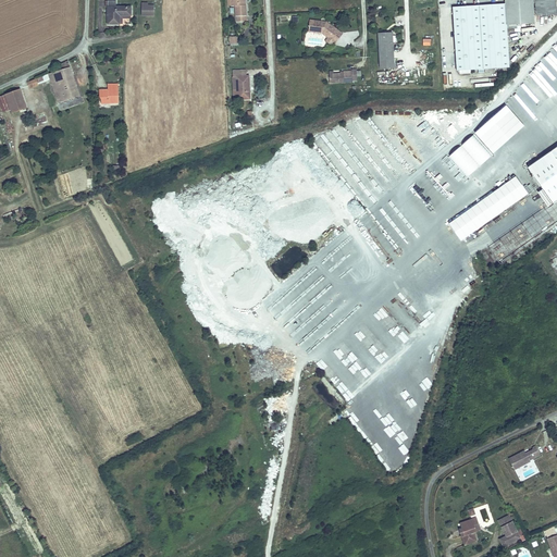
[(108,25),(119,25),(119,16),(130,16),(130,7),(115,7),(115,0),(108,0),(108,25)]
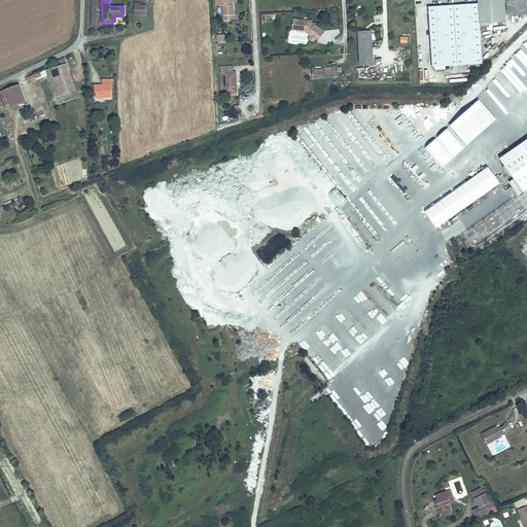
[(230,0),(216,0),(216,5),(222,4),(223,19),(234,18),(233,4),(231,4),(230,0)]
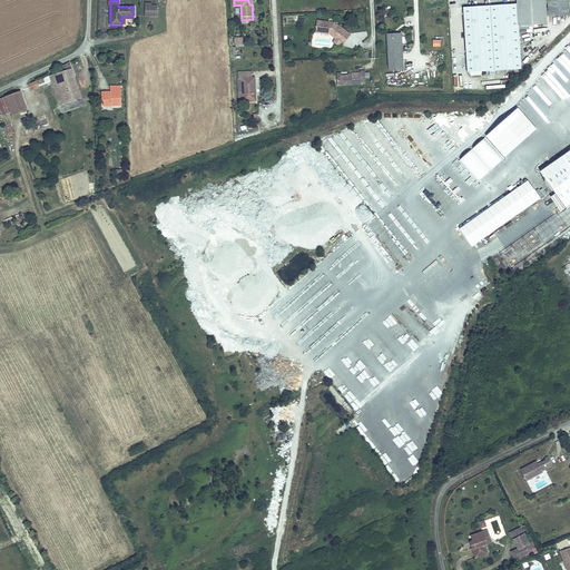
[(523,33),(520,0),(516,0),(517,5),(463,10),(469,75),(522,70),(519,33),(523,33)]
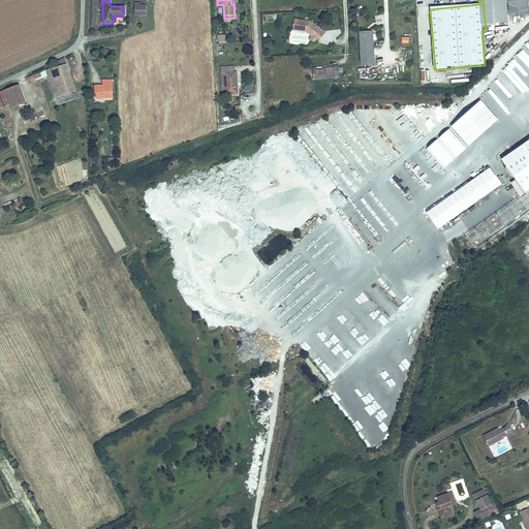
[(504,0),(483,0),(486,31),(507,29),(504,0)]
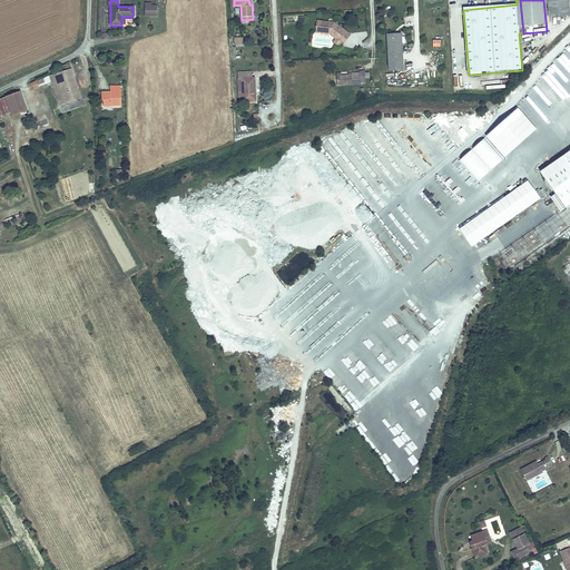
[(548,0),(550,17),(569,13),(569,8),(569,0),(548,0)]
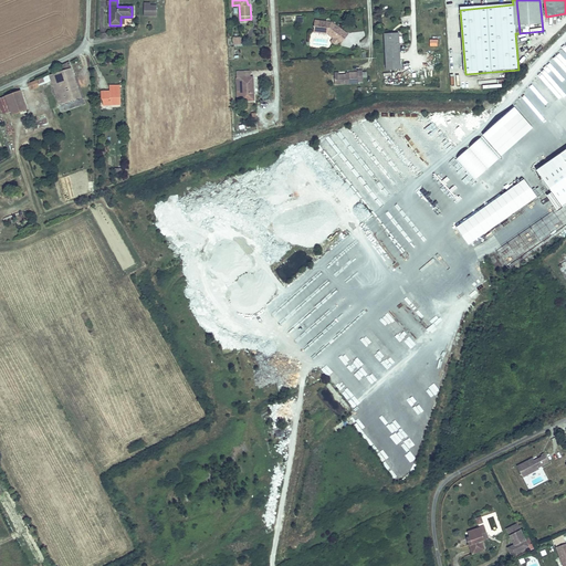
[(152,7),(144,7),(143,16),(158,17),(158,7),(152,7)]
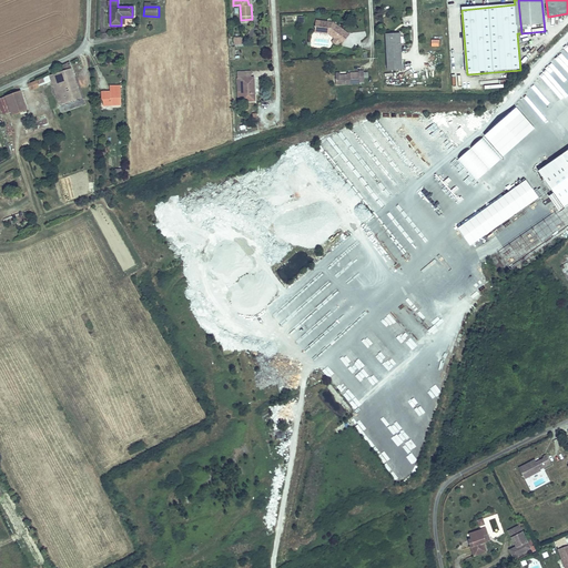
[(351,33),(336,22),(334,22),(334,21),(317,18),(315,30),(330,32),(343,42),(351,33)]
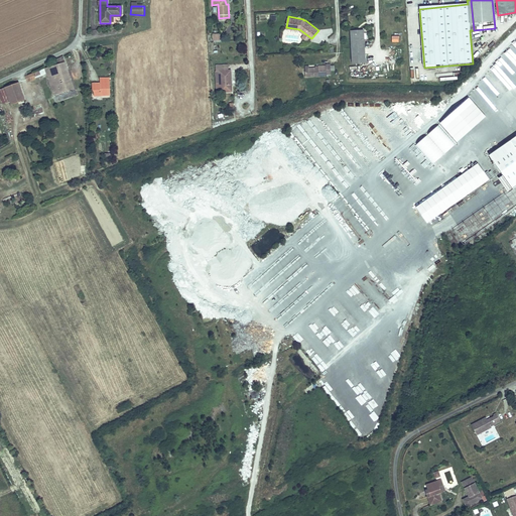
[(351,29),(352,39),(366,38),(365,28),(351,29)]
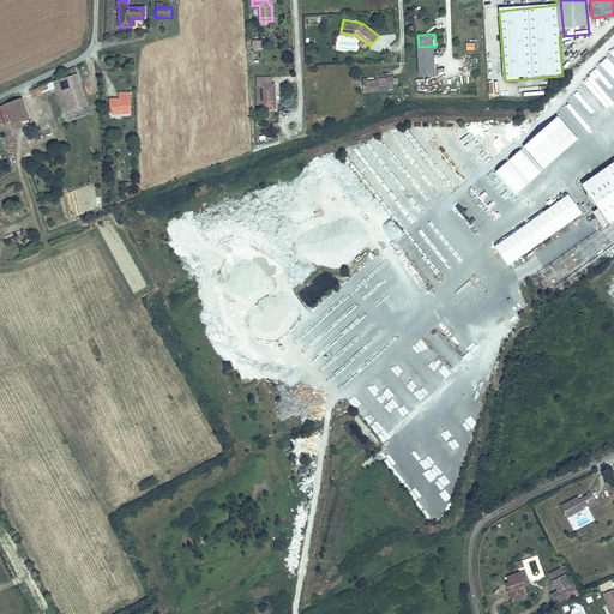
[(435,46),(419,47),(421,73),(438,72),(435,46)]
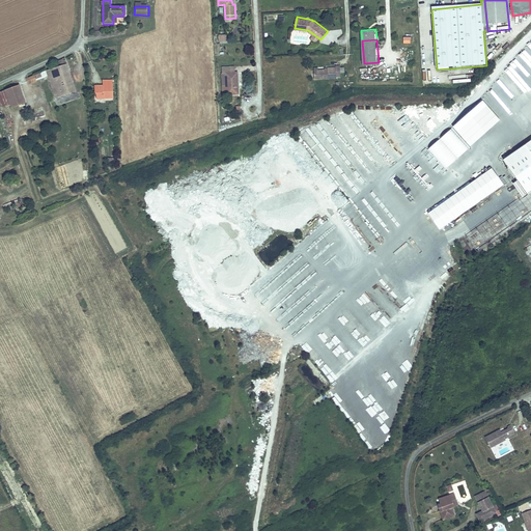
[(65,59),(57,62),(58,65),(48,70),(58,98),(77,90),(65,59)]
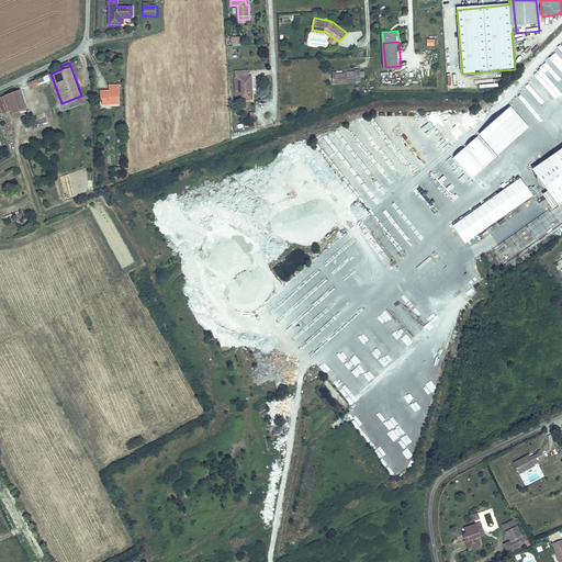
[(340,78),(333,79),(333,82),(357,81),(357,79),(362,79),(361,68),(356,68),(356,69),(348,70),(348,72),(340,72),(340,78)]
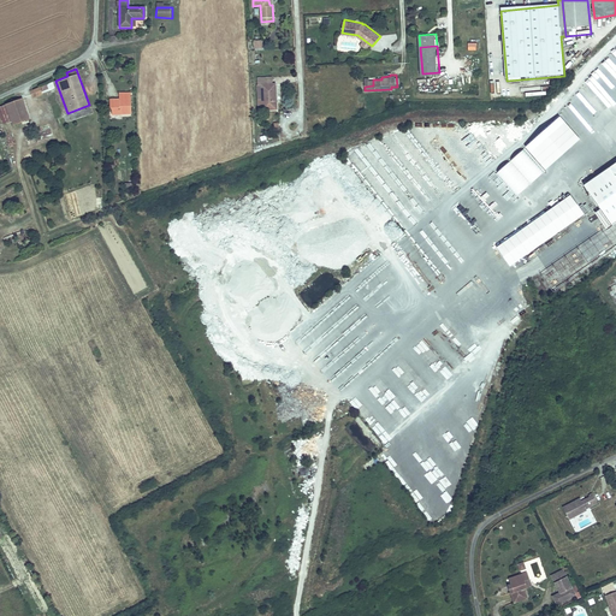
[(363,77),(365,87),(373,86),(373,80),(373,76),(363,77)]
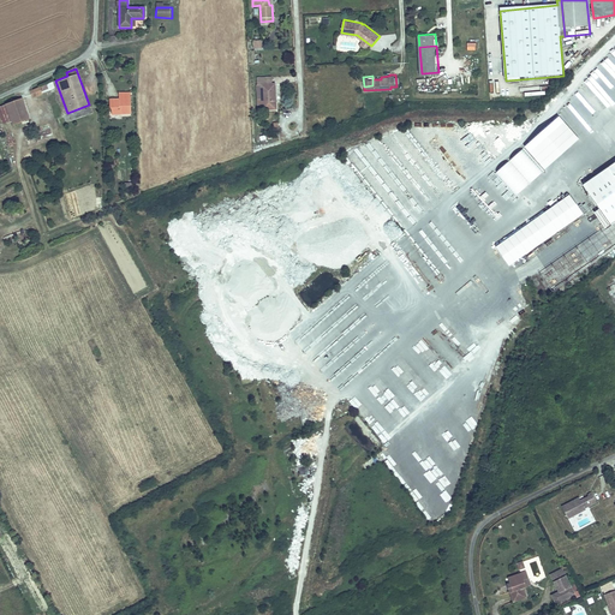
[(270,81),(255,82),(256,88),(260,88),(261,105),(276,105),(275,87),(272,87),(270,81)]
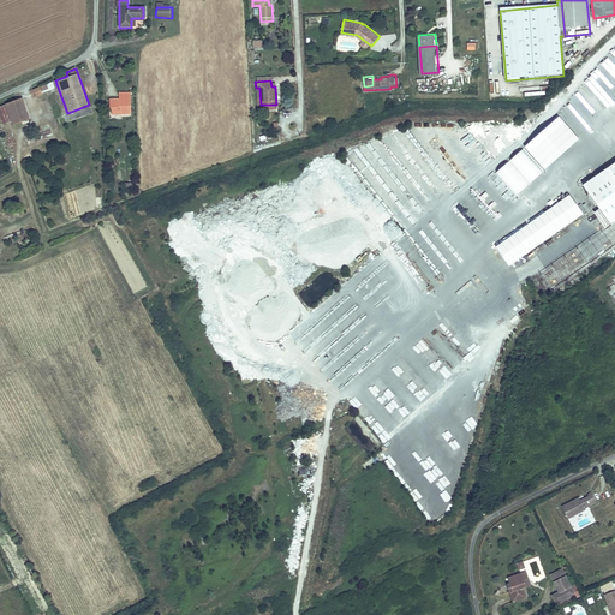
[(120,103),(112,105),(112,109),(114,109),(114,115),(132,114),(131,94),(120,94),(120,103)]
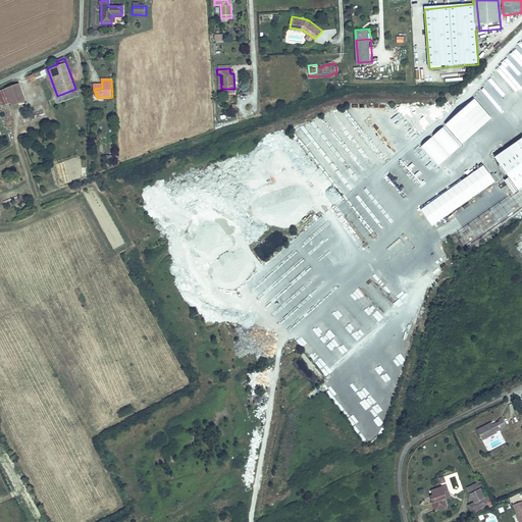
[(19,82),(5,88),(9,98),(12,105),(27,99),(19,82)]
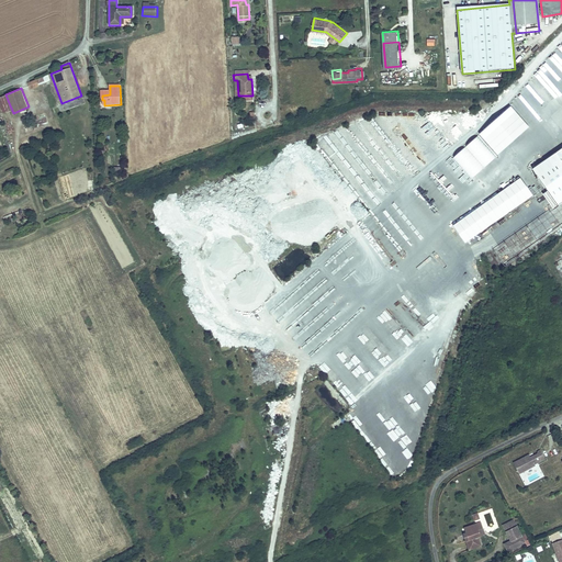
[(10,105),(6,94),(0,96),(0,105),(1,109),(10,105)]
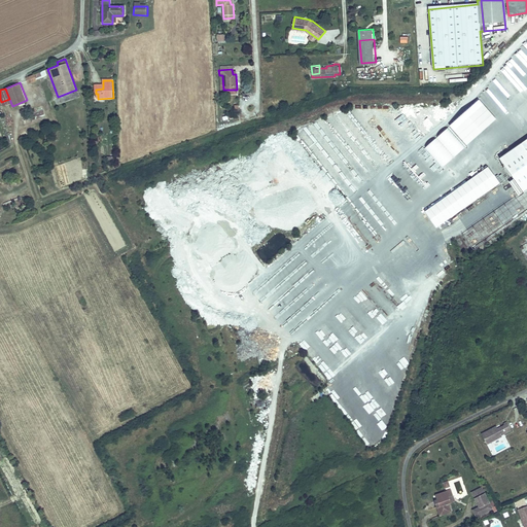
[(441,168),(496,119),(479,100),(423,147),(441,168)]
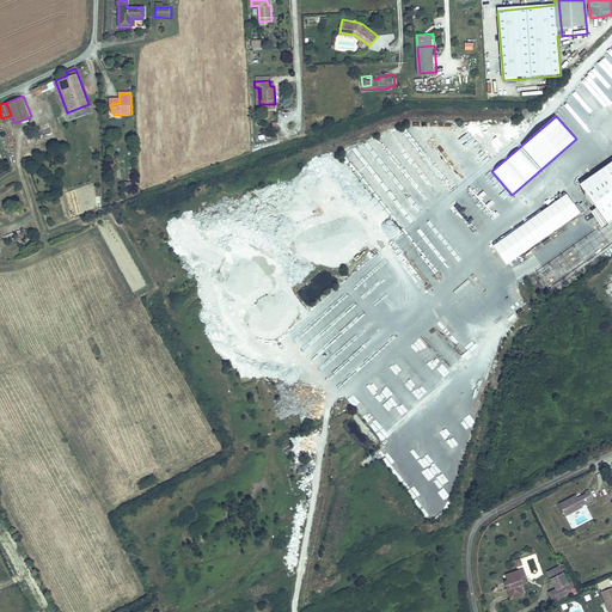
[(611,158),(581,181),(610,220),(611,218),(611,158)]
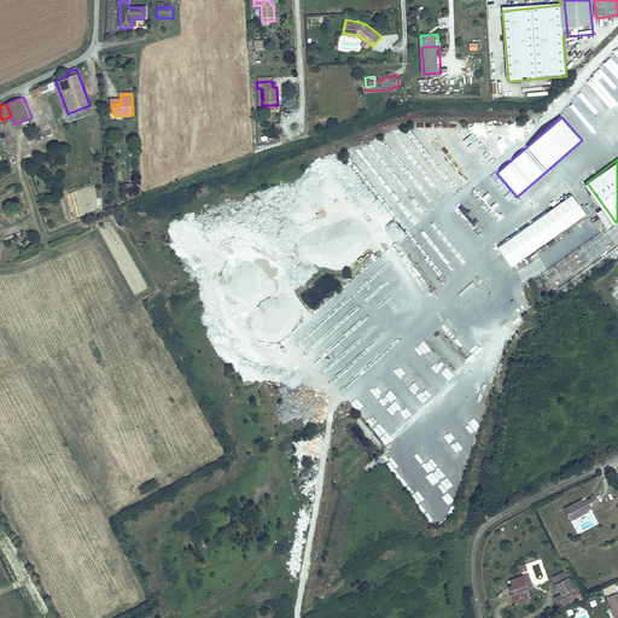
[(559,203),(566,198),(563,191),(555,194),(559,203)]
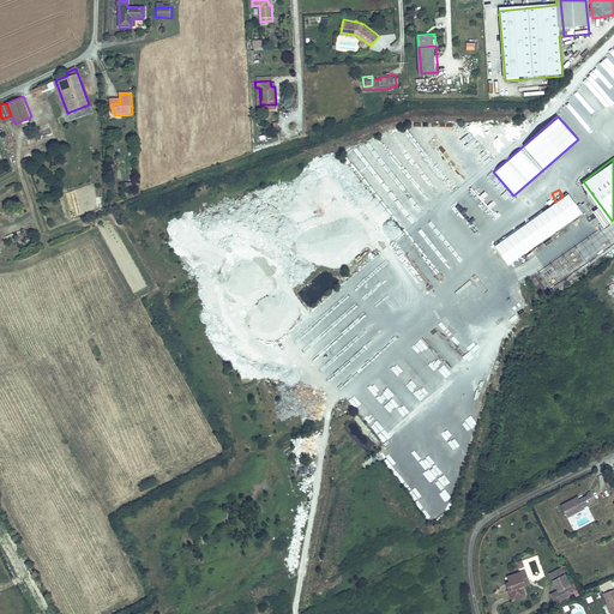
[(505,266),(582,216),(567,194),(534,217),(524,223),(525,226),(493,246),(505,266)]
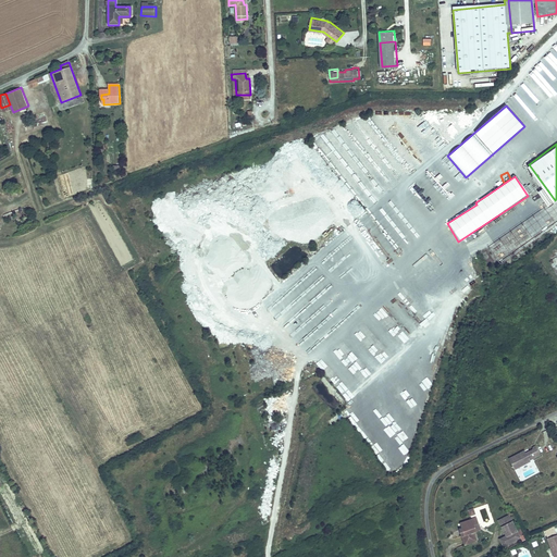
[(504,262),(556,223),(556,198),(555,200),(492,246),(504,262)]
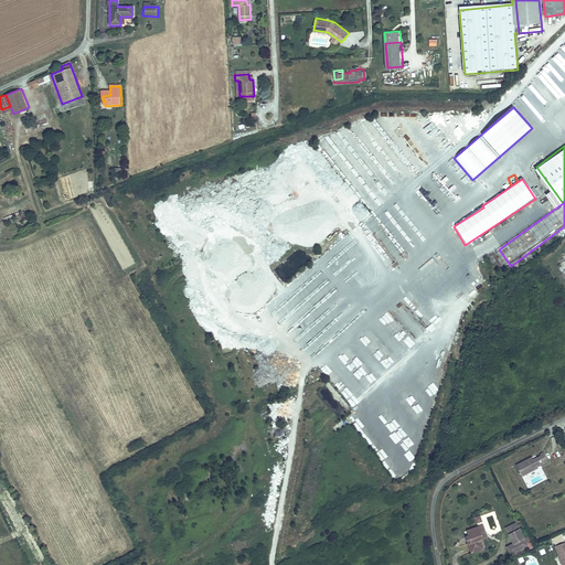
[(376,349),(371,353),(376,359),(381,354),(376,349)]
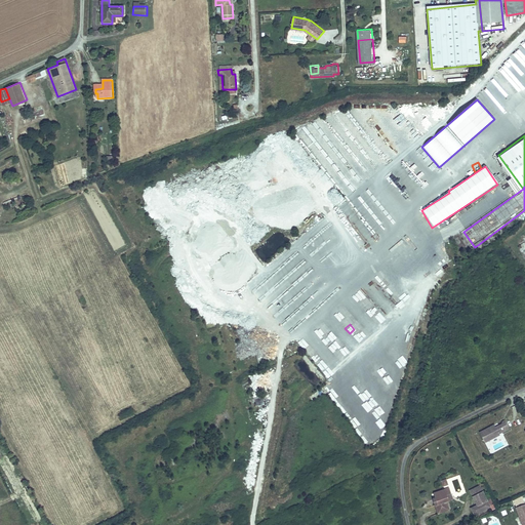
[(315,353),(310,358),(315,363),(320,359),(315,353)]
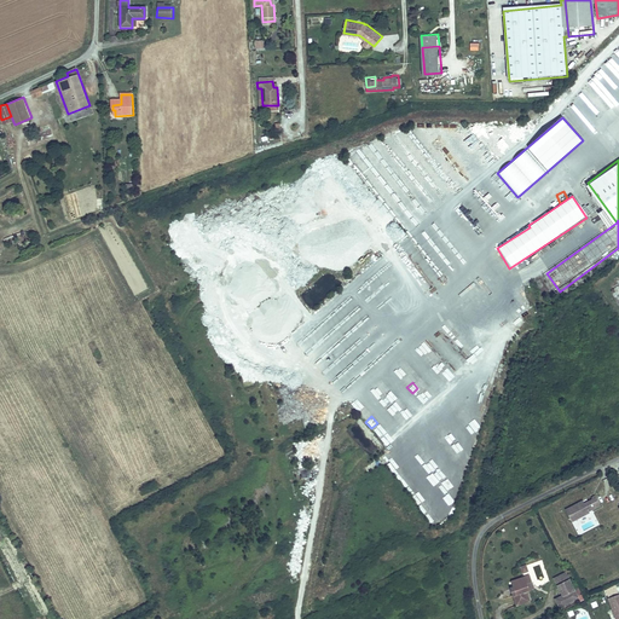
[(439,443),(443,450),(450,446),(445,439),(439,443)]
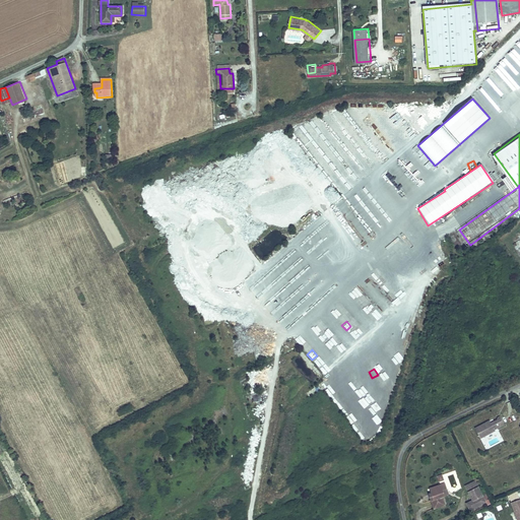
[(355,387),(361,383),(356,378),(351,382),(355,387)]
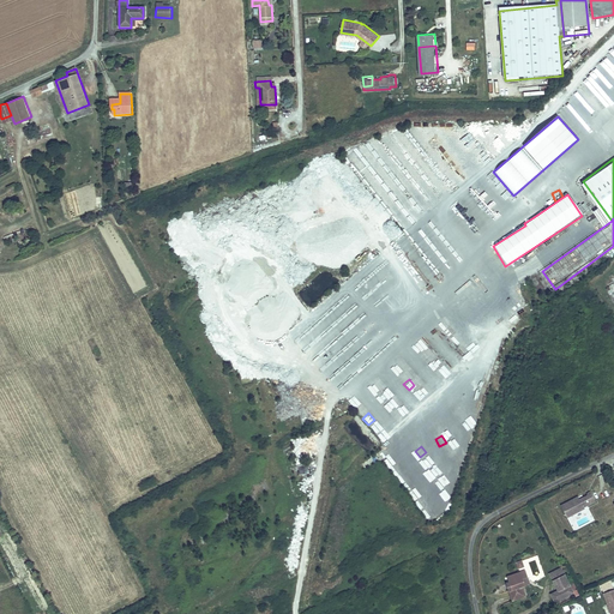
[(445,504),(451,501),(446,491),(440,493),(445,504)]
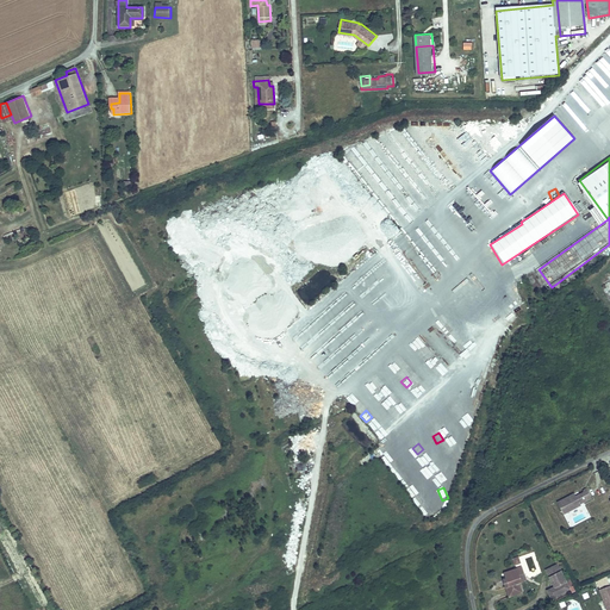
[(583,502),(590,498),(585,489),(582,490),(583,492),(578,495),(583,502)]
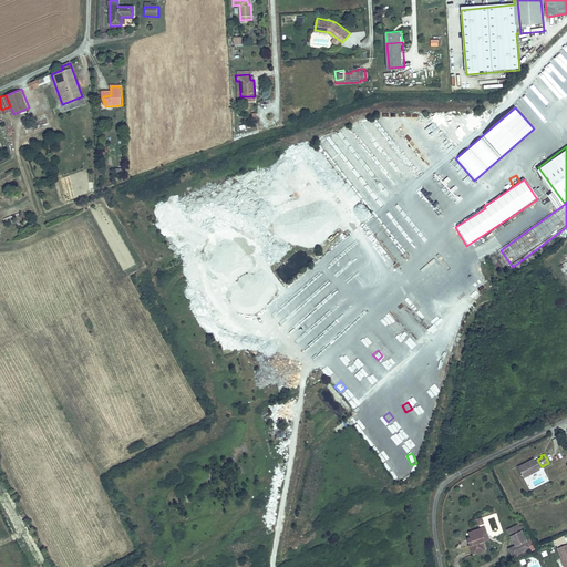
[(538,468),(534,462),(529,461),(527,462),(526,464),(525,464),(524,464),(517,467),(523,478),(539,470),(538,468)]
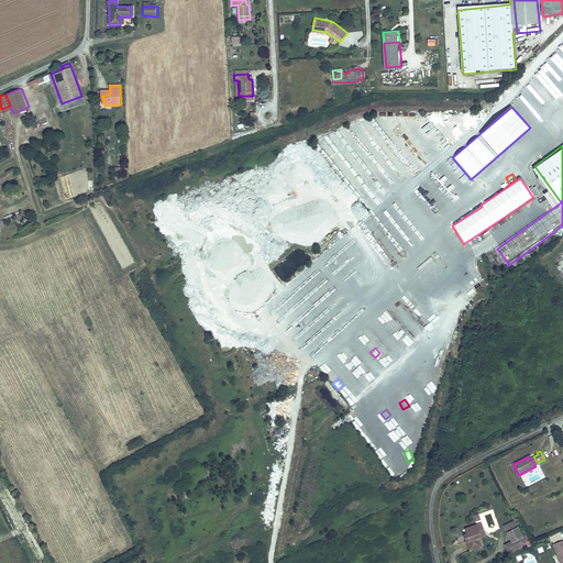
[(515,523),(511,517),(500,522),(504,529),(515,523)]
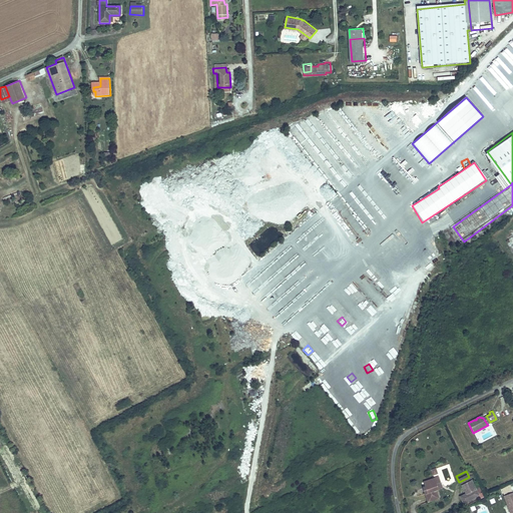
[(479,497),(469,477),(459,482),(463,490),(457,493),(463,505),(479,497)]
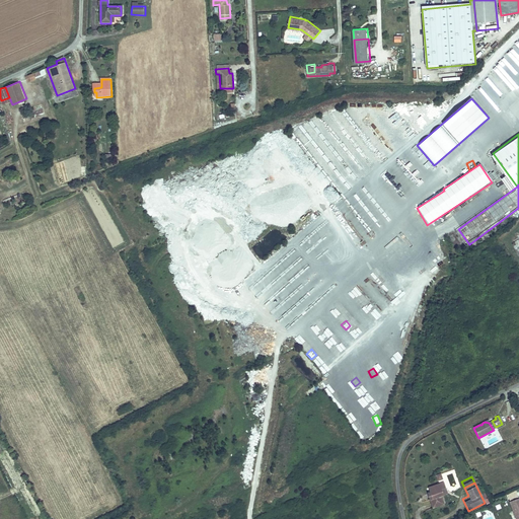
[(434,501),(431,502),(433,509),(445,504),(442,498),(444,497),(440,487),(430,490),(432,495),(434,501)]
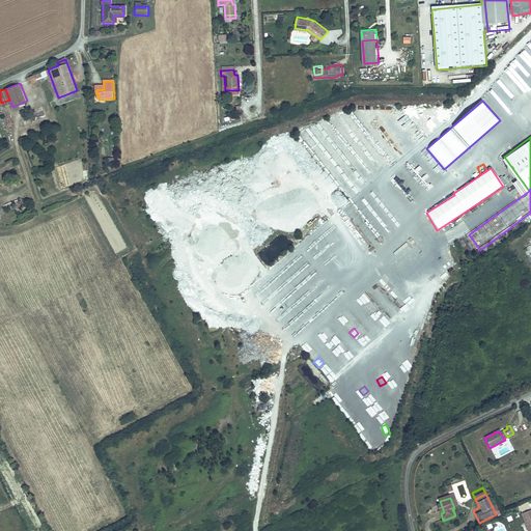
[(521,514),(527,530),(530,530),(530,513),(530,511),(521,514)]
